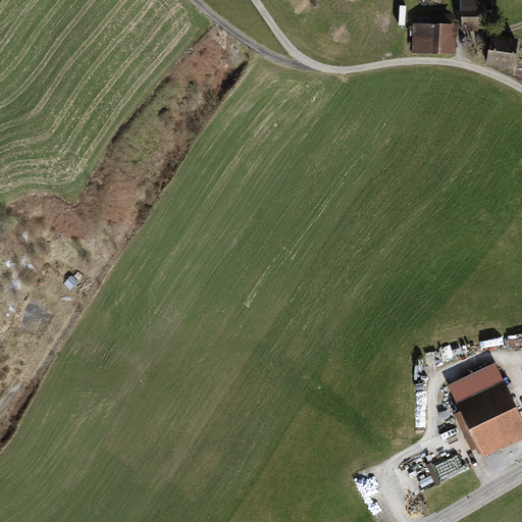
[(461,0),(462,32),(484,32),(483,0),(461,0)]
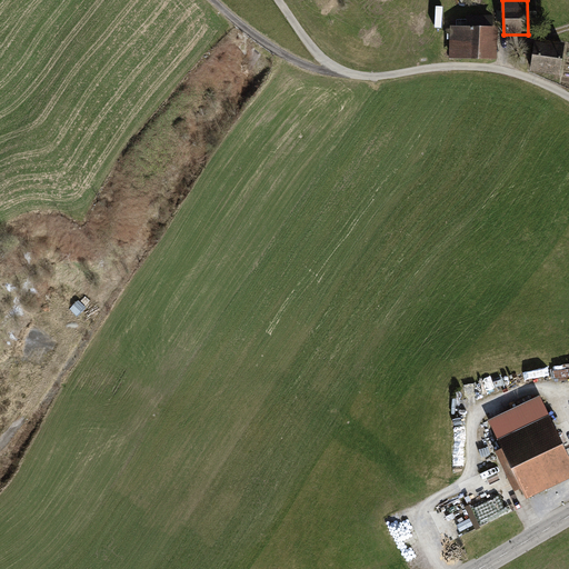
[(467,27),(450,27),(449,59),(497,60),(498,27),(493,27),(493,16),(467,15),(467,27)]
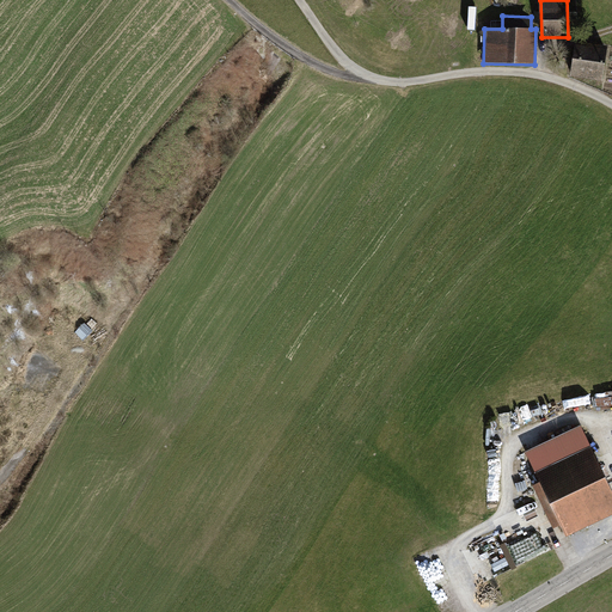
[(575,42),(570,78),(603,83),(607,47),(604,47),(604,44),(592,42),(592,44),(575,42)]
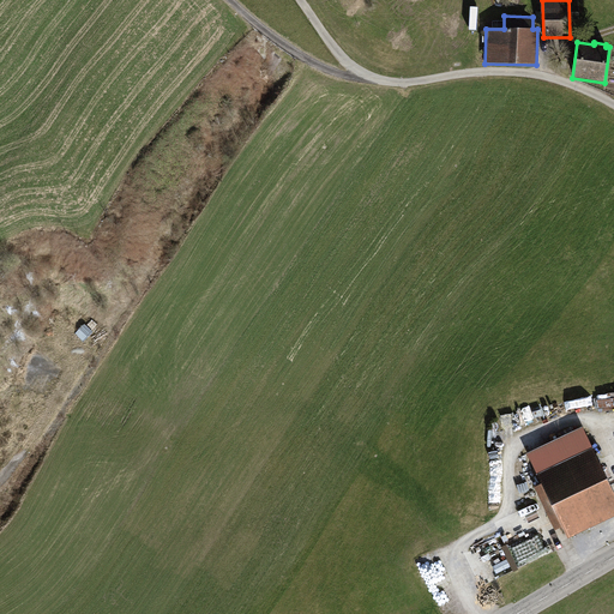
[(613,494),(583,428),(527,455),(542,486),(534,489),(555,533),(563,529),(567,541),(613,518),(613,494)]
